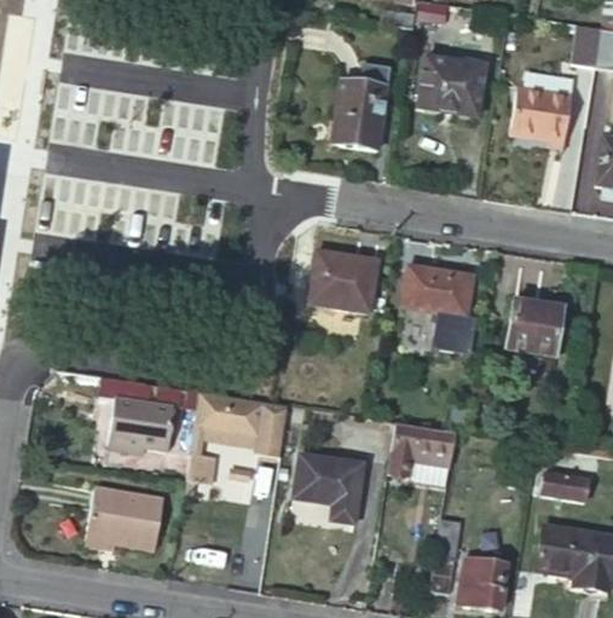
[(415,33),(418,12),(380,6),(377,27),(415,33)]
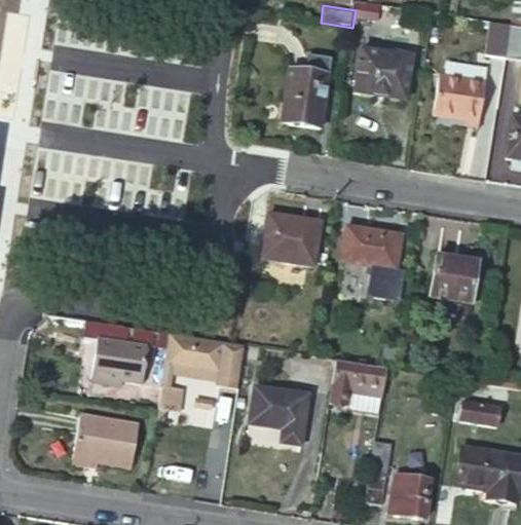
[(511,24),(492,21),(487,54),(506,57),(507,51),(511,24)]
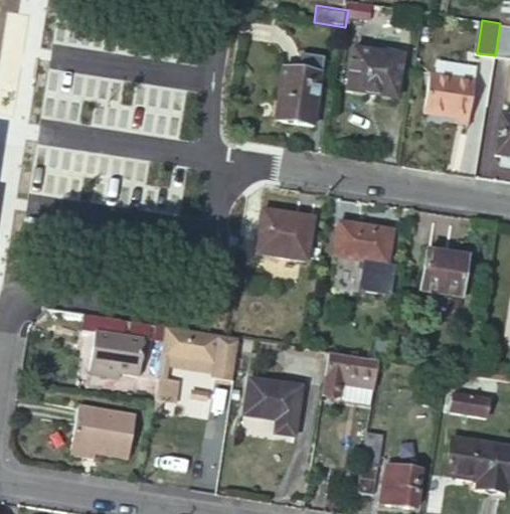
[(509,25),(503,24),(500,23),(496,50),(509,52),(509,25)]
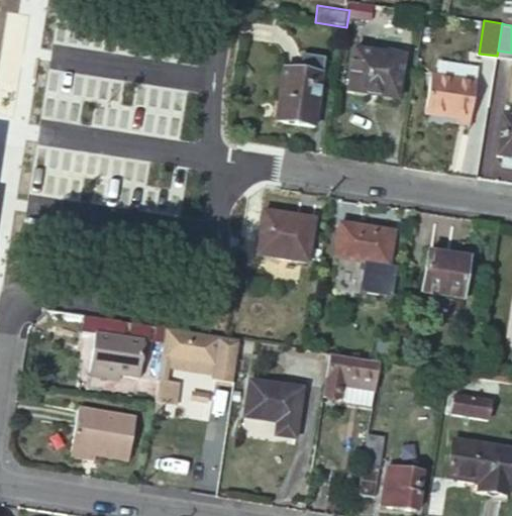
[(405,59),(355,52),(348,94),(398,102),(405,59)]
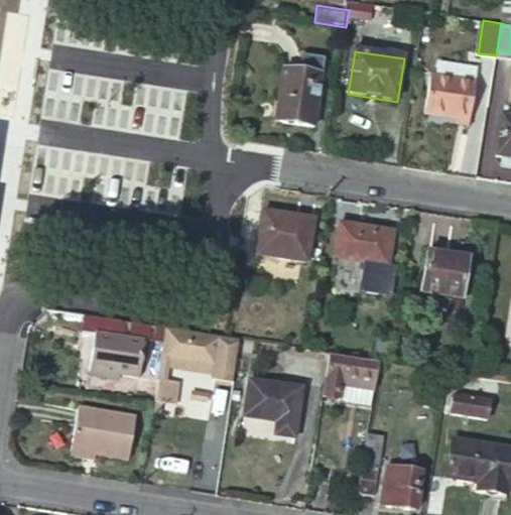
[(327,59),(304,56),(302,72),(286,69),(277,122),(314,128),(327,59)]
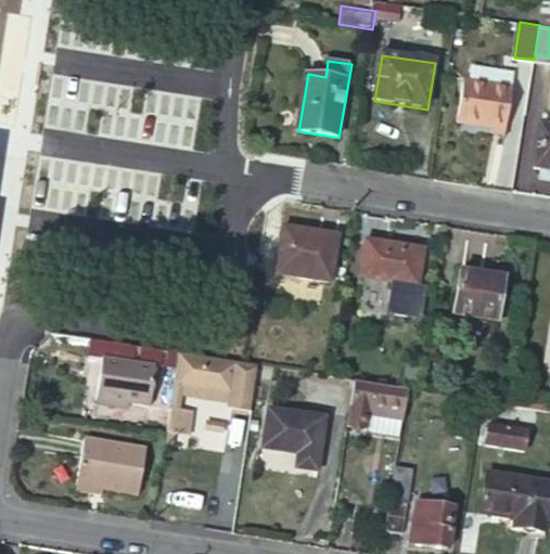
[(459,124),(494,129),(494,126),(508,127),(513,90),(467,82),(459,124)]
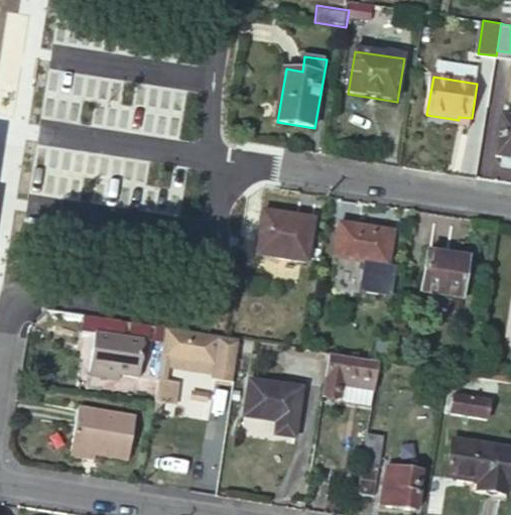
[(470,127),(472,118),(459,117),(459,120),(458,125),(470,127)]
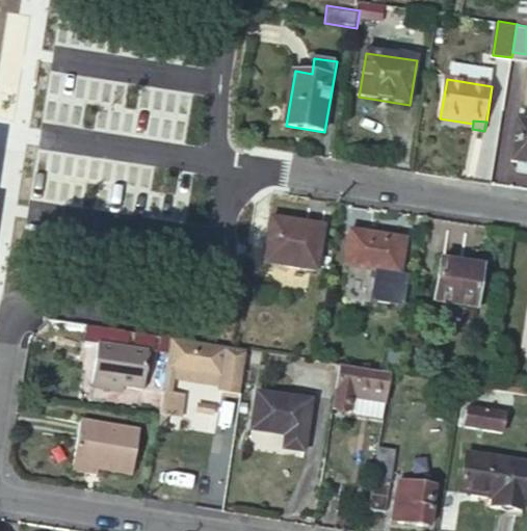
[(526,123),(518,122),(512,162),(518,164),(517,173),(526,174),(526,123)]
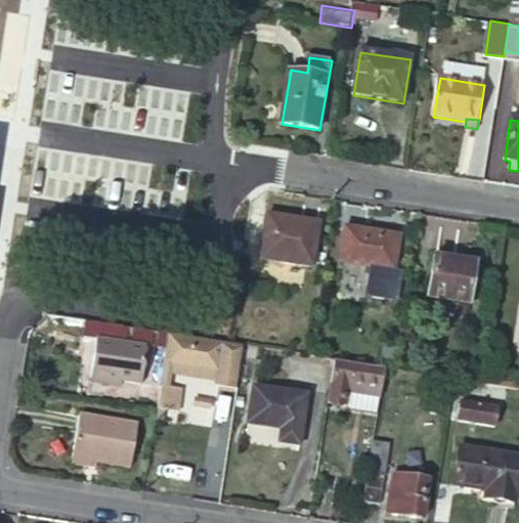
[(319,223),(267,215),(260,259),(312,266),(319,223)]
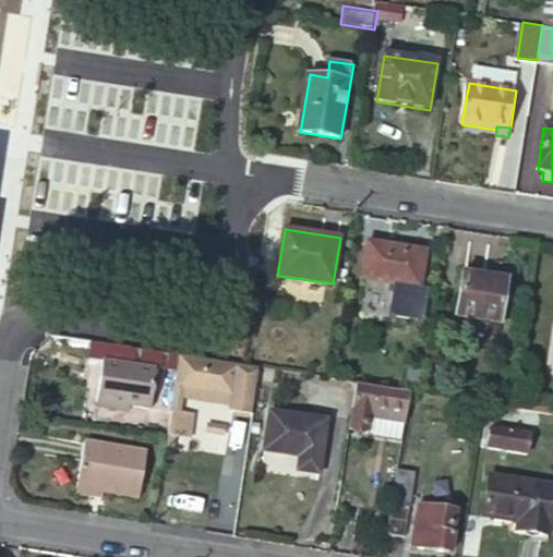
[(425,251),(367,242),(361,278),(420,288),(425,251)]
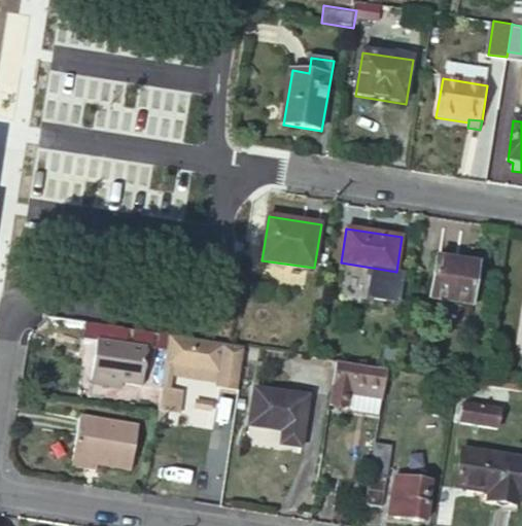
[(479,264),(438,257),(431,299),(473,306),(479,264)]
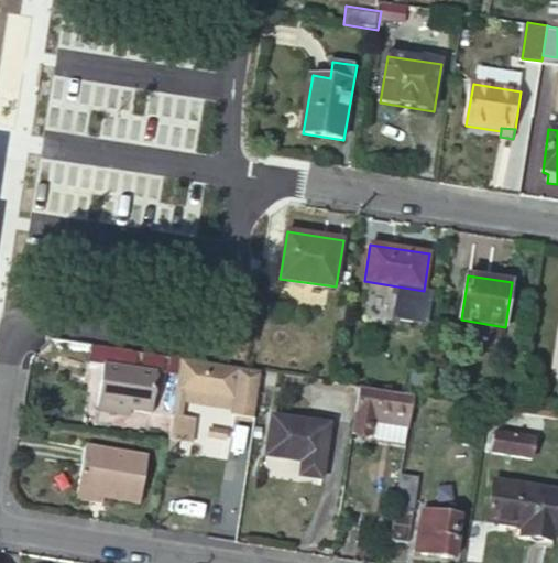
[(247,367),(181,356),(172,413),(182,414),(186,385),(200,387),(201,380),(259,390),(262,369),(247,367)]
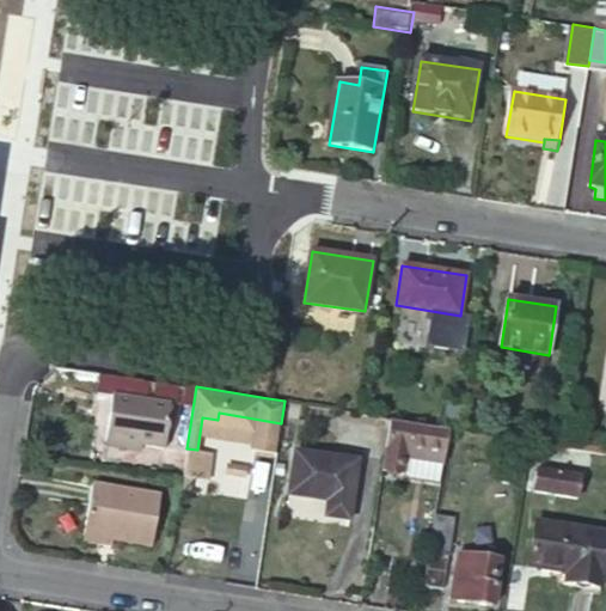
[(112,393),(106,437),(140,441),(164,446),(170,403),(112,393)]
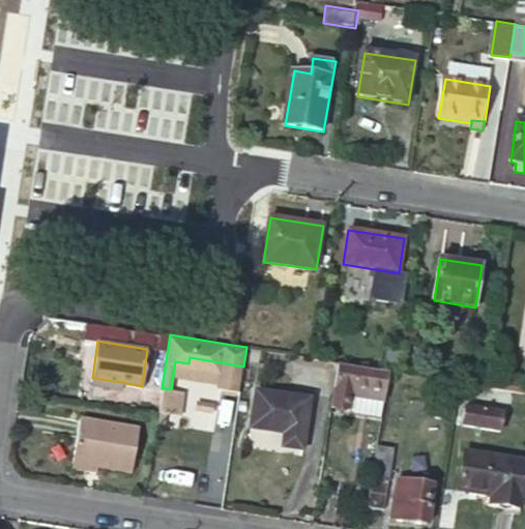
[(389,370),(338,361),(329,415),(349,418),(350,405),(382,410),(389,370)]
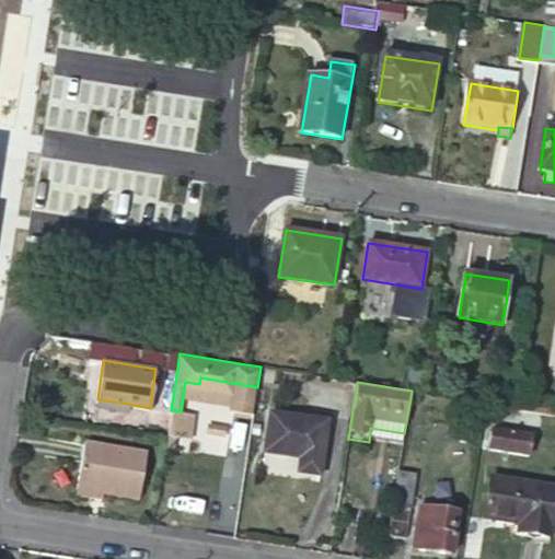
[(127,410),(128,404),(97,399),(96,406),(127,410)]
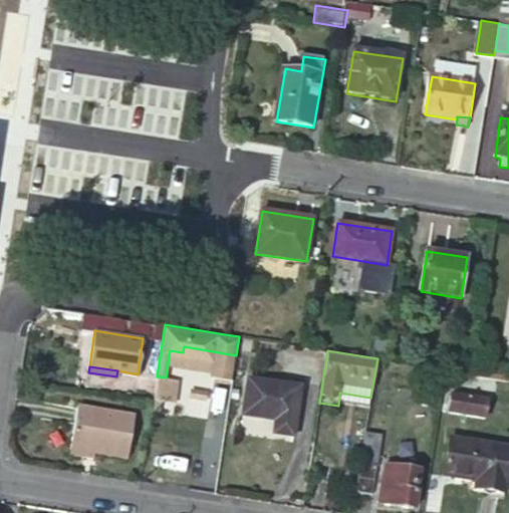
[(162,398),(166,377),(157,376),(153,397),(162,398)]
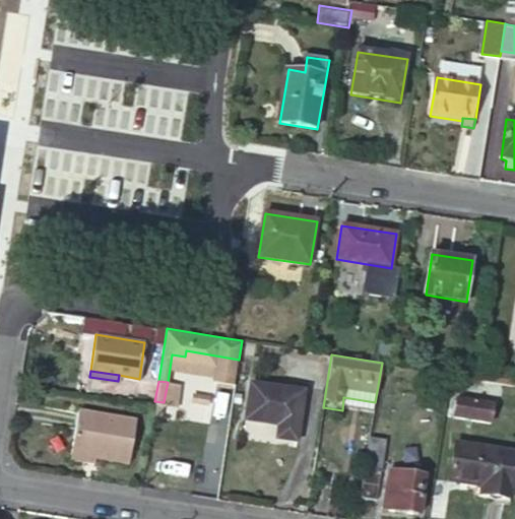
[(305,389),(252,381),(248,416),(278,420),(275,436),(299,440),(305,389)]
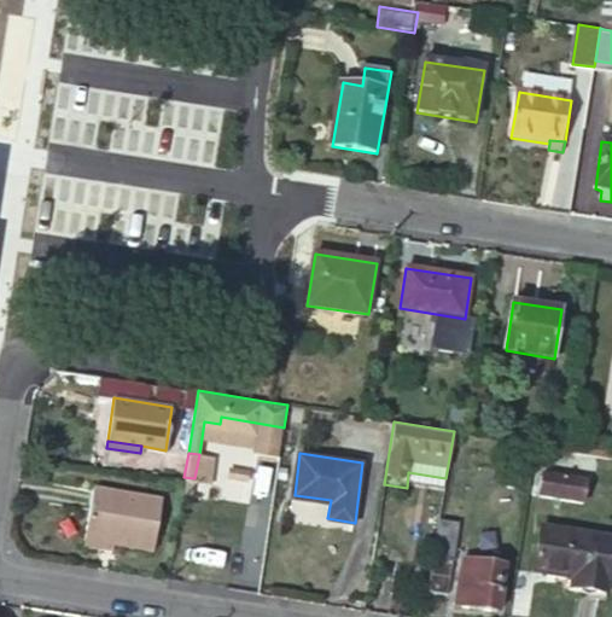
[(555,465),(545,464),(540,493),(584,500),(588,478),(554,472),(555,465)]
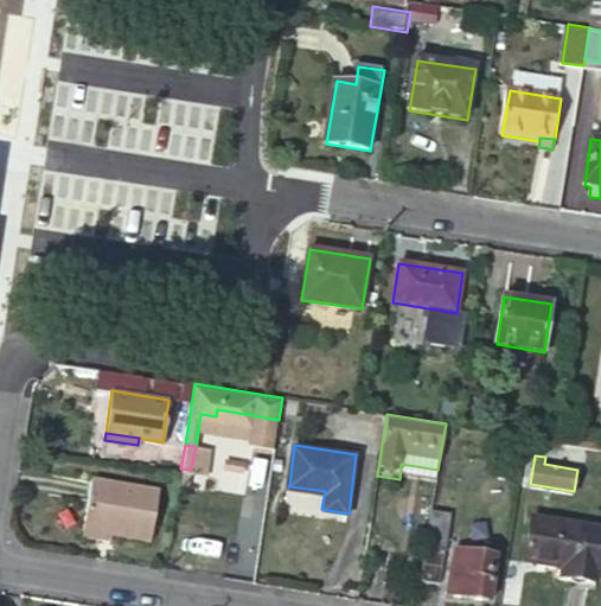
[(90,479),(83,528),(113,533),(152,540),(159,490),(90,479)]
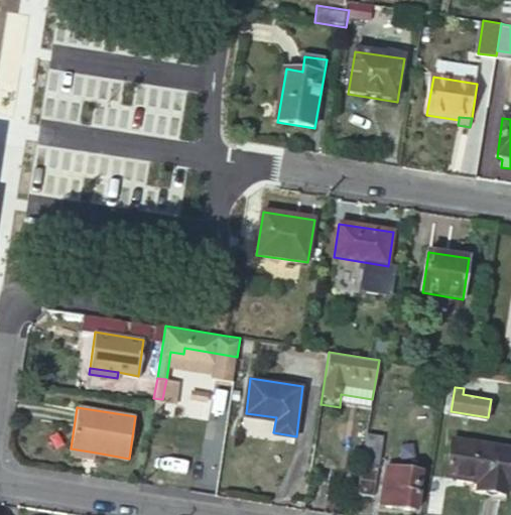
[(387,434),(368,431),(358,492),(377,495),(387,434)]
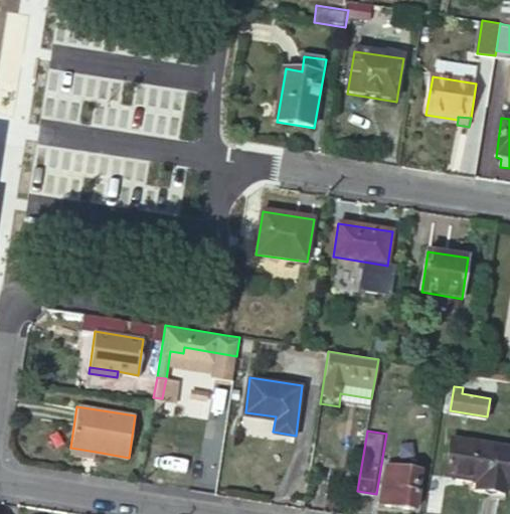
[(509,445),(454,437),(448,475),(479,479),(477,487),(507,492),(509,479),(509,445)]
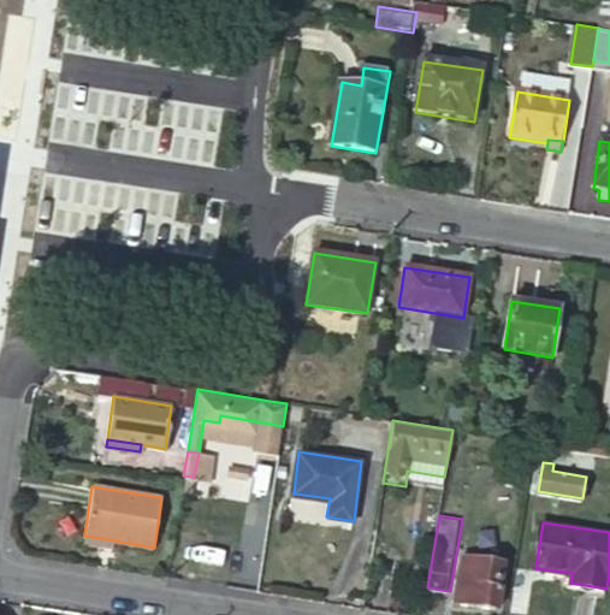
[(113,549),(114,540),(84,536),(83,544),(113,549)]
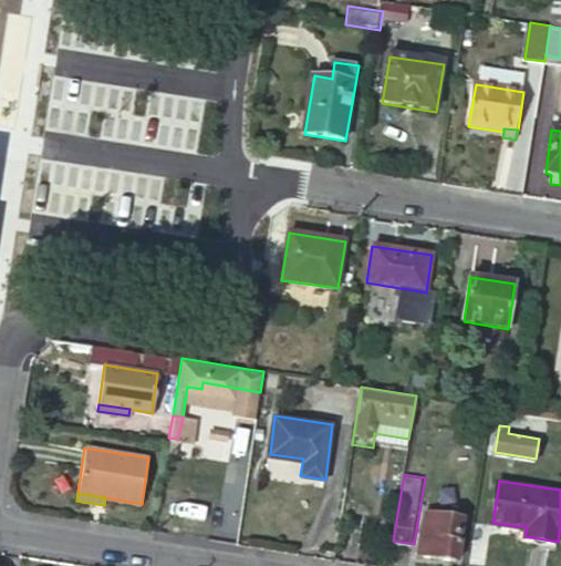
[(464,515),(424,508),(417,552),(457,558),(464,515)]
